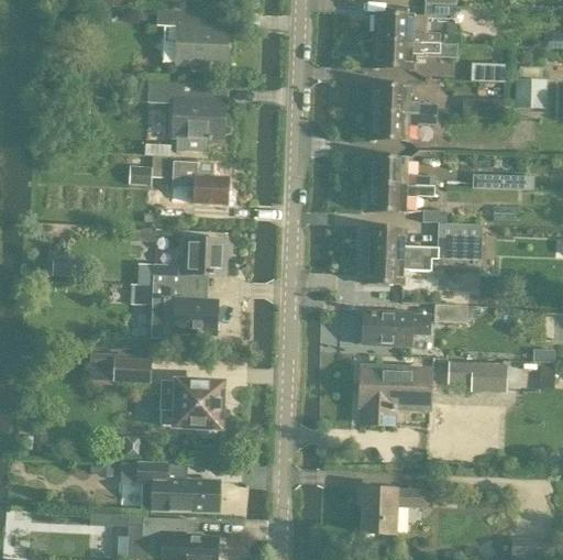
[(378,31),(378,40),(439,42),(439,32),(427,31),(427,17),(451,18),(454,22),(460,22),(462,19),(462,14),(460,11),(460,4),(424,3),(424,14),(375,13),(374,31),(378,31)]
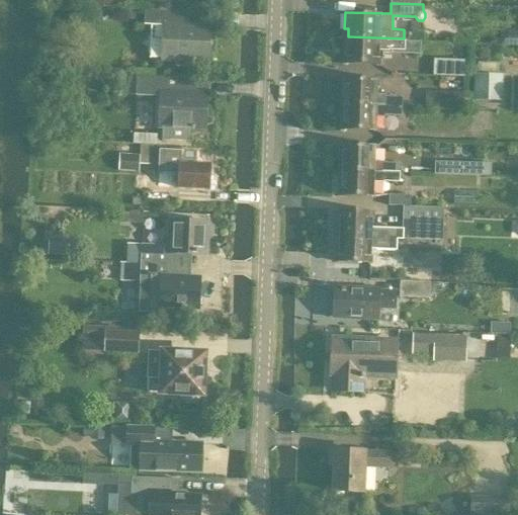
[(144,9),(143,22),(162,23),(160,60),(208,63),(209,60),(207,60),(207,55),(208,26),(210,26),(210,24),(210,22),(189,21),(179,21),(180,11),(180,9),(144,7),(144,9)]
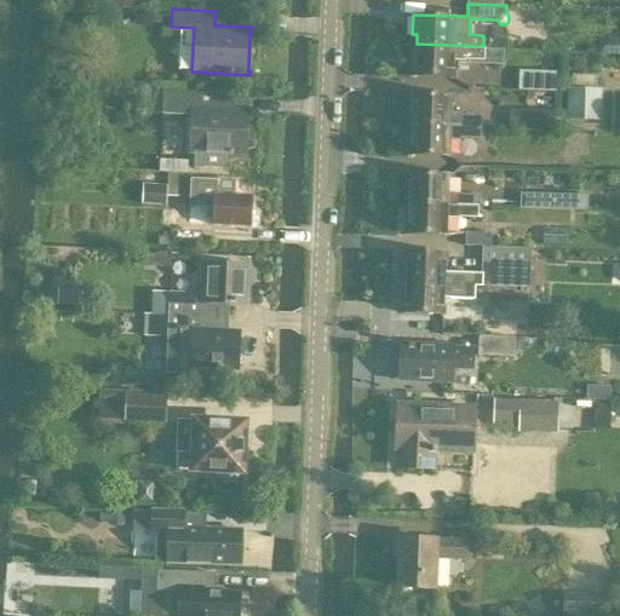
[(452,76),(453,59),(465,59),(465,58),(469,58),(469,61),(503,62),(503,49),(483,47),(483,46),(417,44),(415,53),(412,53),(411,75),(452,76)]
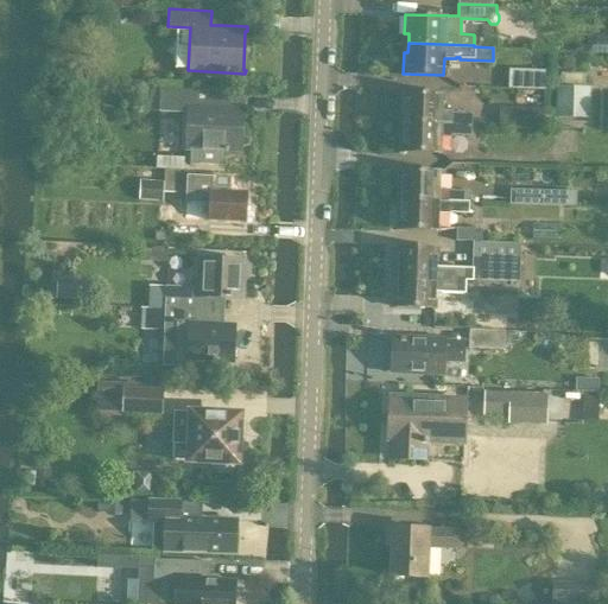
[(546,69),(507,67),(507,87),(545,89),(546,69)]
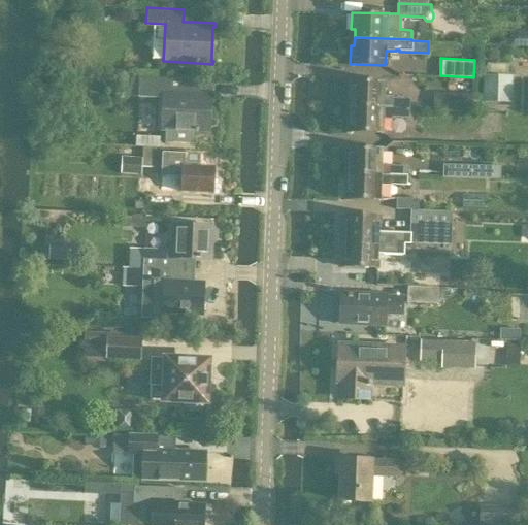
[(483,73),(482,100),(513,101),(513,73),(508,73),(487,73),(483,73)]
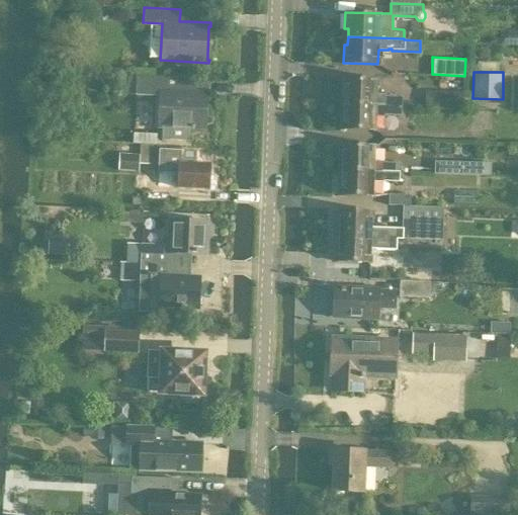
[(136,92),(136,93),(159,94),(159,96),(158,125),(156,125),(156,126),(162,126),(162,139),(187,140),(189,140),(189,130),(189,129),(205,130),(205,127),(204,127),(205,95),(207,95),(207,93),(176,92),(177,80),(137,78),(136,92)]
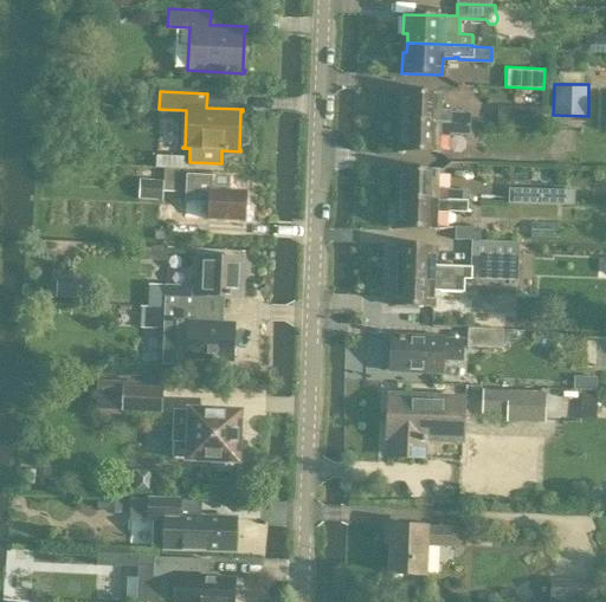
[(401,92),(400,112),(405,112),(404,121),(469,122),(469,111),(439,110),(440,94),(401,92)]
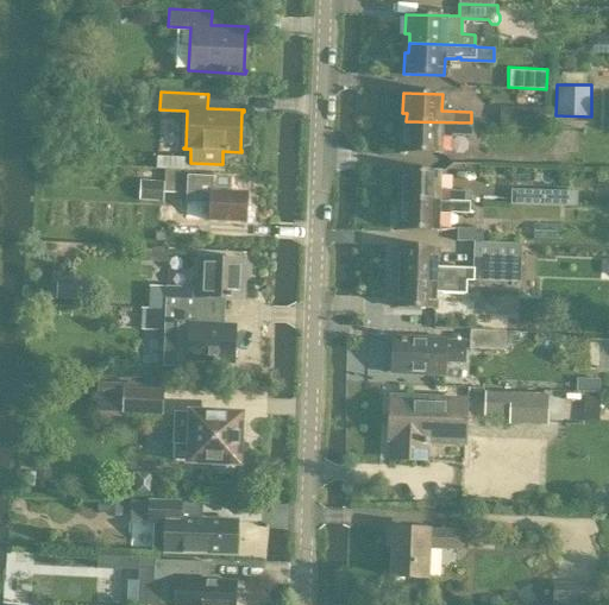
[(545,106),(500,105),(500,125),(545,126),(545,106)]
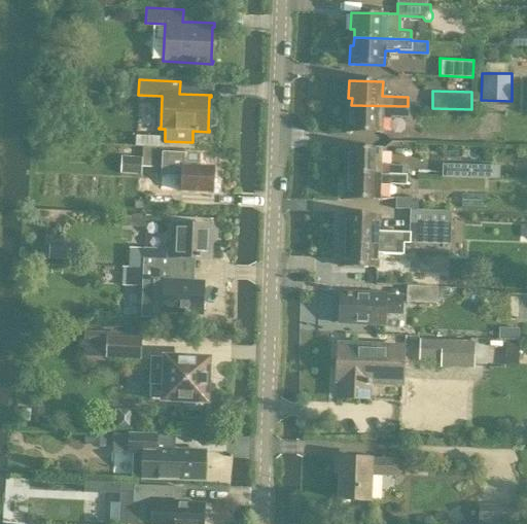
[(408,117),(408,106),(351,105),(351,114),(347,114),(347,132),(381,133),(382,118),(390,118),(390,116),(408,117)]
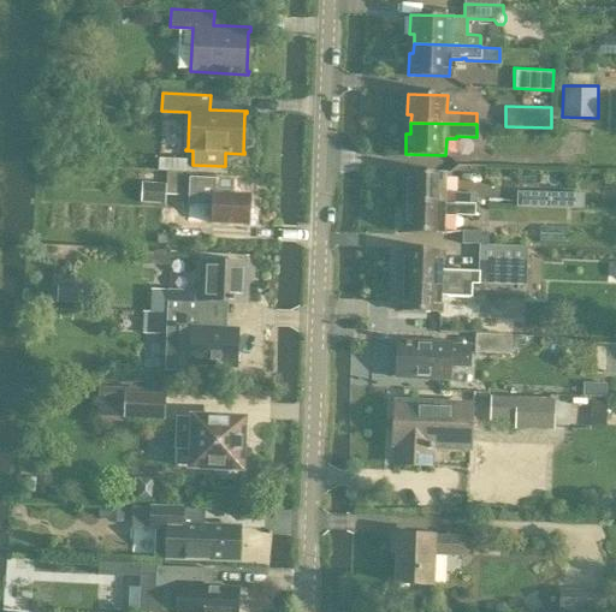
[(158,155),(158,170),(166,170),(165,182),(165,192),(181,194),(182,170),(187,170),(188,158),(158,155)]
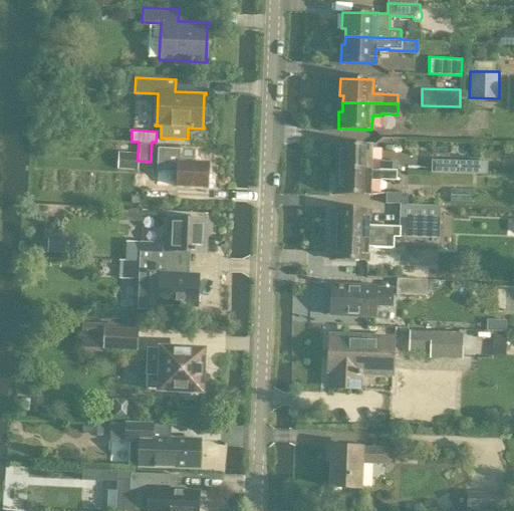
[(340,162),(340,168),(396,171),(396,163),(379,163),(379,162),(370,161),(371,146),(338,145),(337,162),(340,162)]
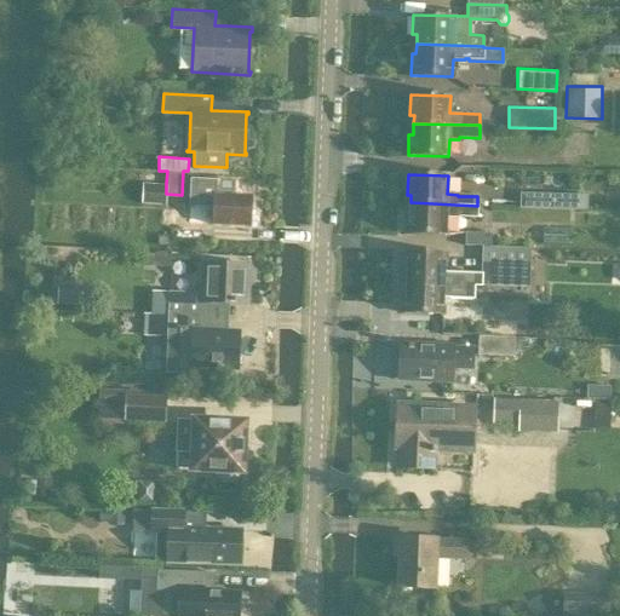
[(217,180),(190,179),(189,207),(213,208),(213,225),(250,226),(251,197),(216,195),(217,180)]
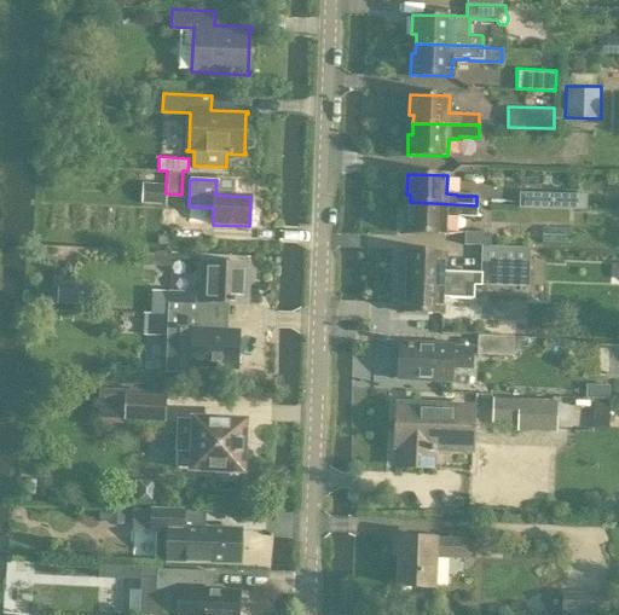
[(166,193),(166,183),(143,181),(142,201),(165,203),(166,193)]
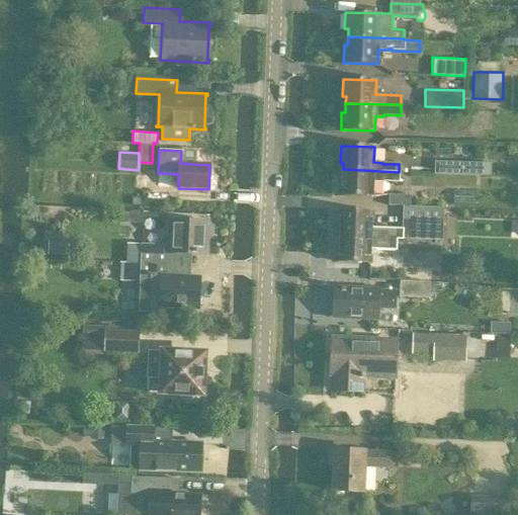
[(434,159),(434,172),(452,172),(475,173),(476,173),(483,173),(484,161),(434,159)]
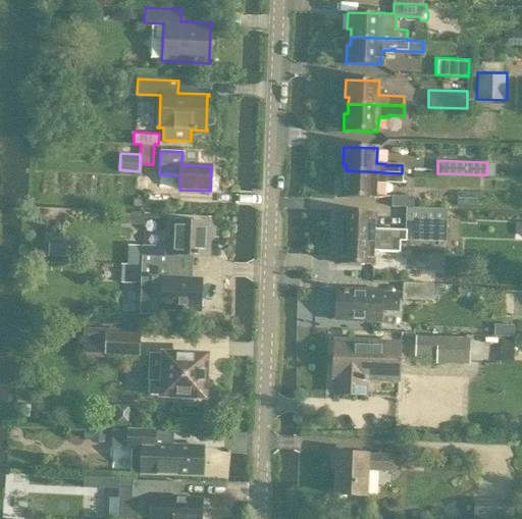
[(375,198),(376,182),(401,183),(402,173),(346,170),(346,180),(342,179),(342,196),(375,198)]
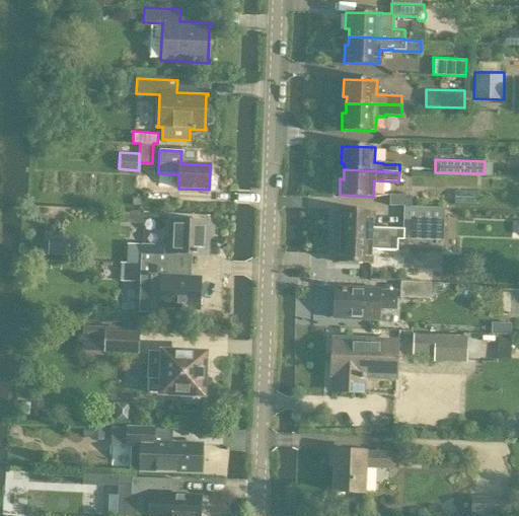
[(389,204),(403,205),(411,205),(412,195),(389,194),(389,204)]
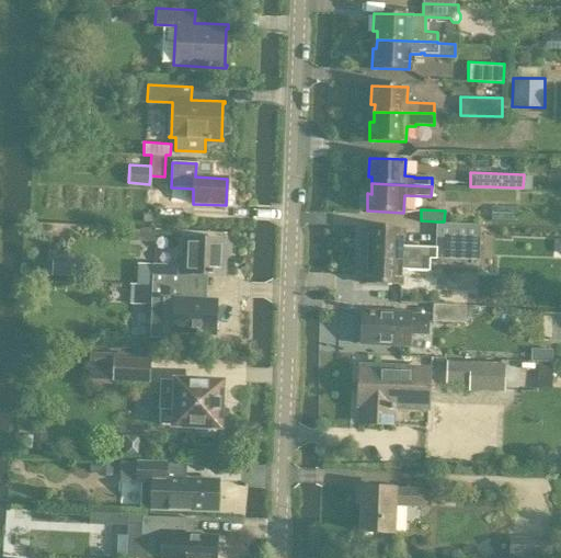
[(435,248),(433,248),(408,247),(408,252),(402,252),(403,230),(366,229),(365,247),(369,248),(368,265),(364,265),(364,283),(400,284),(401,268),(407,268),(407,269),(428,270),(428,258),(479,259),(480,223),(444,221),(436,221),(435,248)]
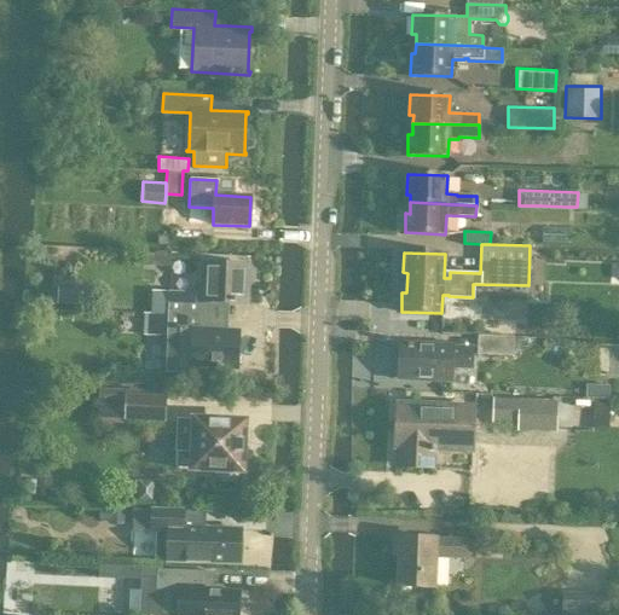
[(143,265),(169,266),(171,253),(144,251),(143,265)]
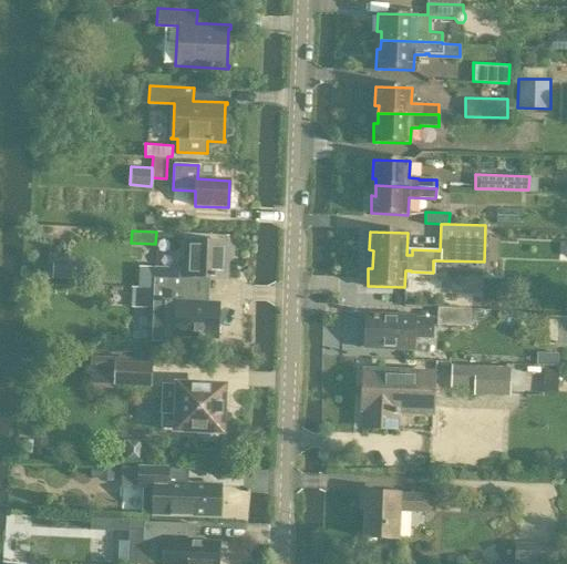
[(140,265),(138,284),(154,285),(154,288),(192,289),(192,277),(225,279),(228,279),(229,262),(229,259),(233,257),(234,256),(234,245),(230,243),(184,241),(183,266),(183,267),(154,266),(140,265)]
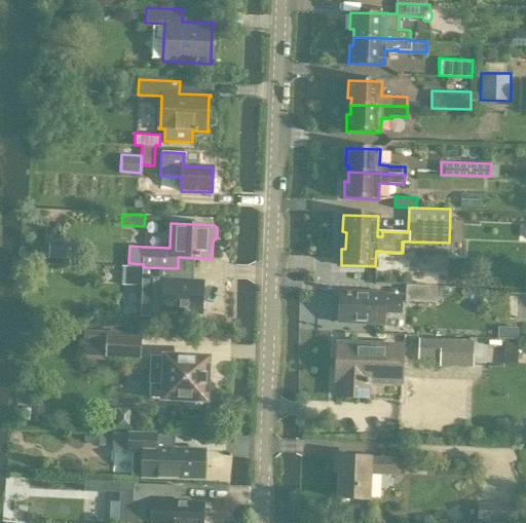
[(122,264),(122,283),(142,284),(142,285),(163,286),(164,288),(163,311),(185,312),(184,315),(189,315),(189,312),(201,313),(202,283),(177,282),(178,268),(143,267),(143,264),(128,263),(128,264),(122,264)]
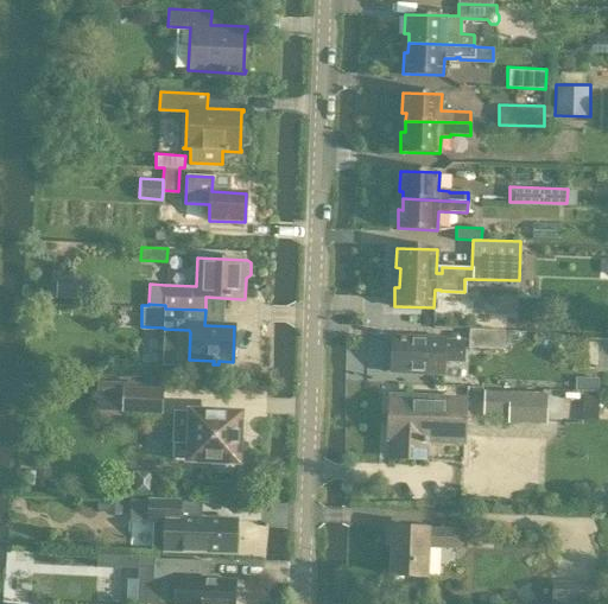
[(468,344),(468,347),(504,347),(504,345),(505,328),(469,328),(468,344)]
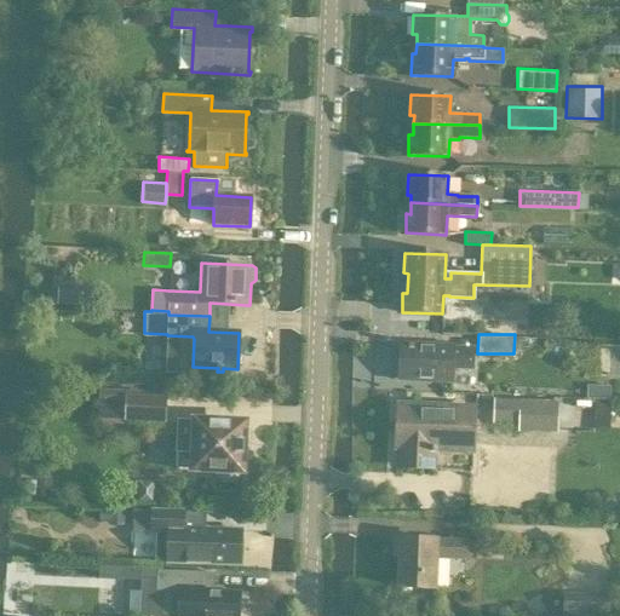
[(409,345),(401,345),(400,378),(453,380),(453,368),(472,368),(472,347),(454,347),(454,346),(414,345),(414,344),(409,344),(409,345)]
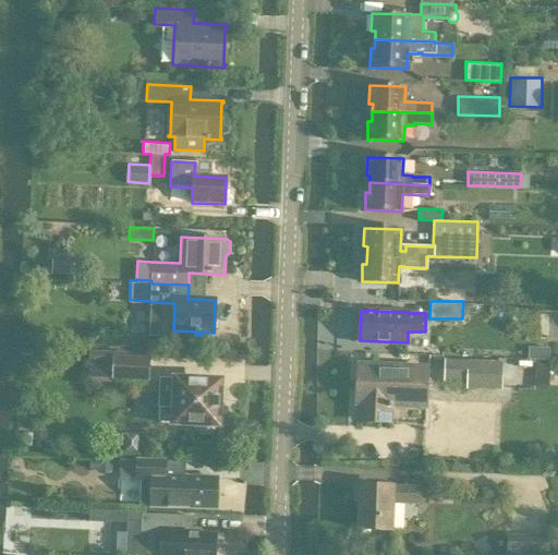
[(89,349),(88,378),(112,379),(112,377),(149,379),(150,357),(113,356),(113,350),(89,349)]
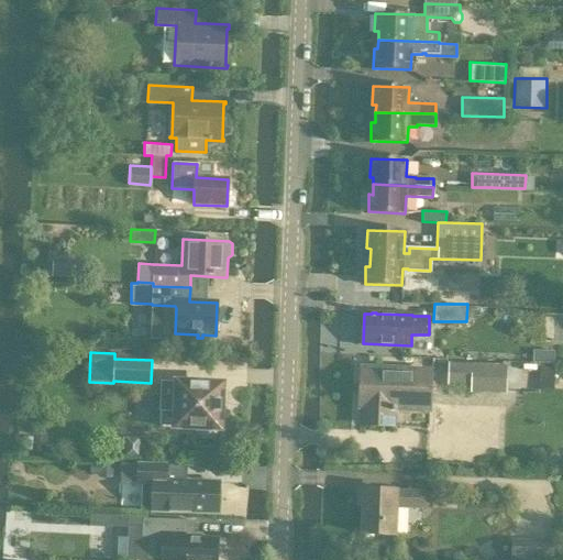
[(507,363),(448,360),(446,383),(471,384),(471,390),(506,391),(507,363)]
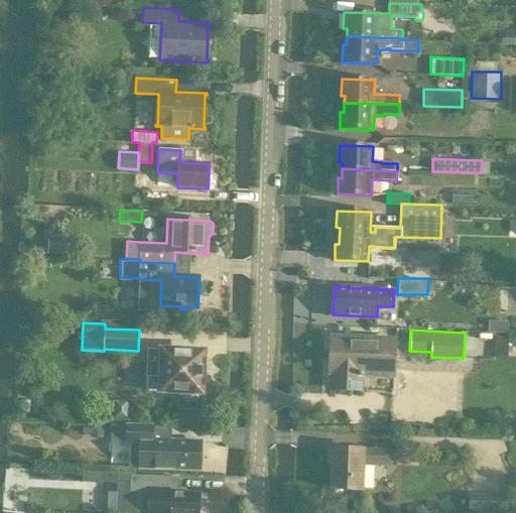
[(395,339),(331,337),(330,373),(341,373),(341,389),(360,390),(370,374),(394,374),(395,339)]
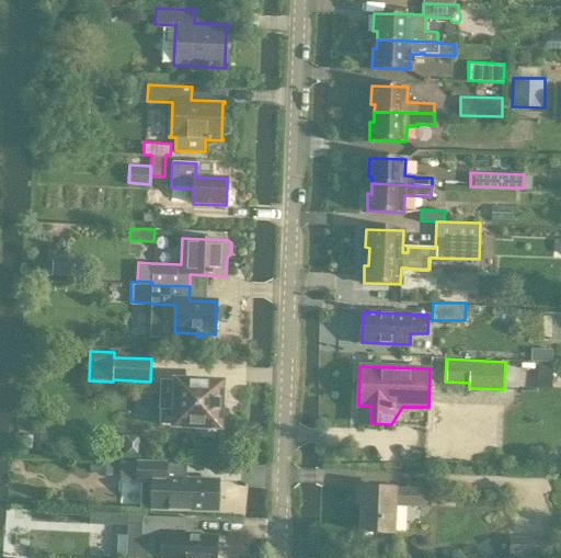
[(220,385),(161,383),(160,425),(197,426),(197,432),(199,435),(209,436),(213,432),(213,428),(218,428),(219,400),(224,398),(224,389),(220,387),(220,385)]
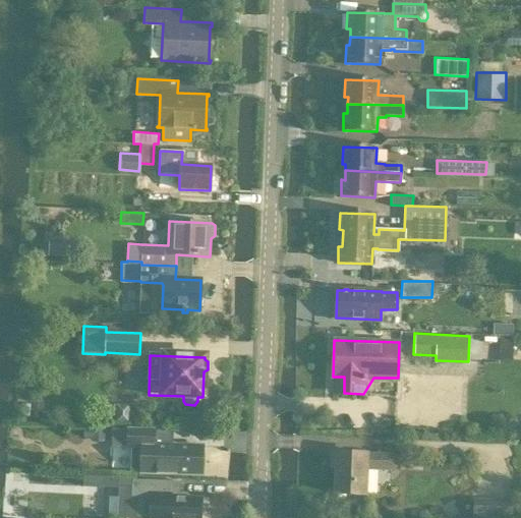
[(130,471),(141,472),(201,474),(201,468),(205,465),(205,454),(203,451),(203,445),(154,444),(155,429),(128,428),(112,427),(112,444),(126,445),(126,447),(131,447),(130,471)]
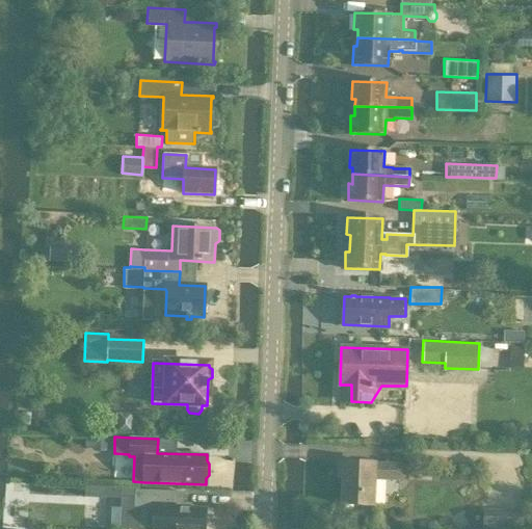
[(372,505),(374,478),(398,479),(399,466),(341,463),(341,477),(344,477),(342,504),(372,505)]
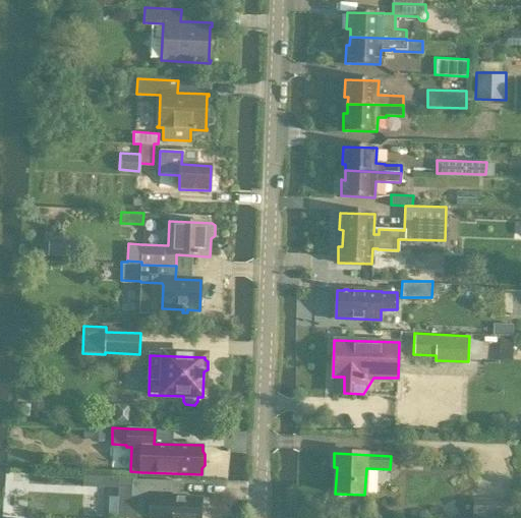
[(83,484),(100,485),(101,473),(83,472),(83,484)]
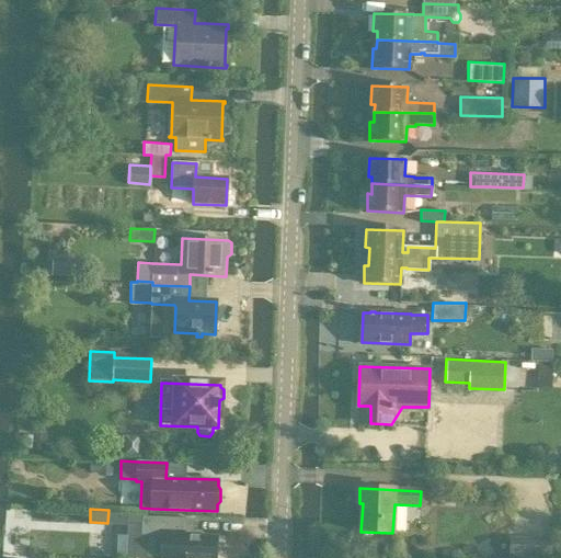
[(142,514),(140,557),(142,557),(215,557),(216,556),(218,554),(218,545),(216,543),(216,537),(199,536),(199,532),(194,531),(195,517),(142,514)]
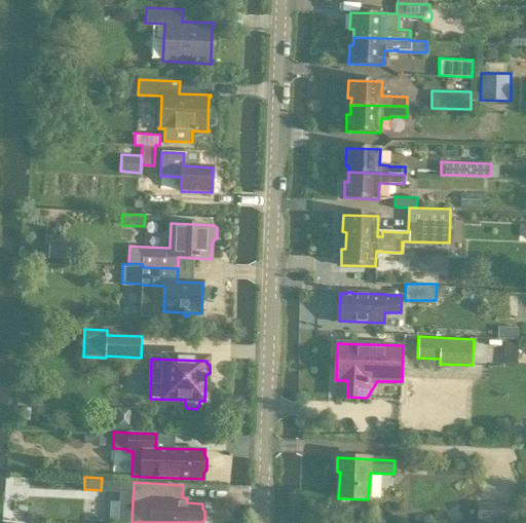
[(479,514),(478,522),(515,522),(516,511),(516,508),(487,507),(487,515),(479,514)]
